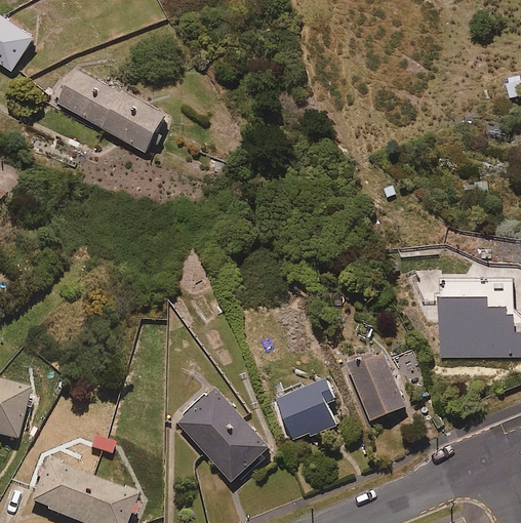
[(33,37),(0,13),(0,64),(10,71),(33,37)]
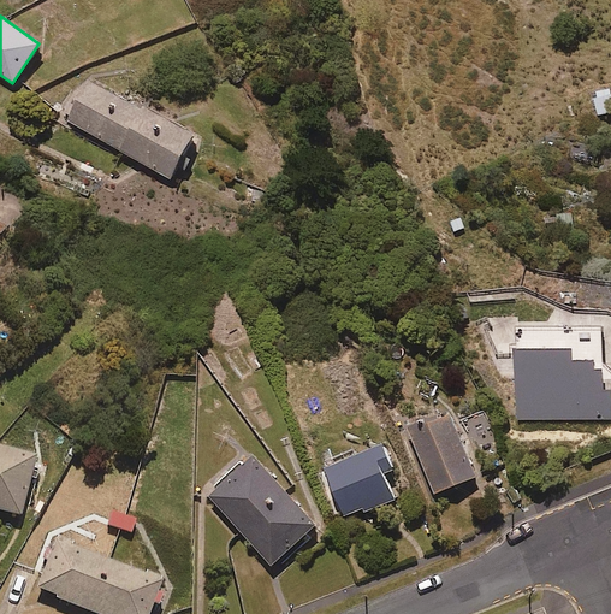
[(193,134),(89,81),(66,124),(171,177),(193,134)]
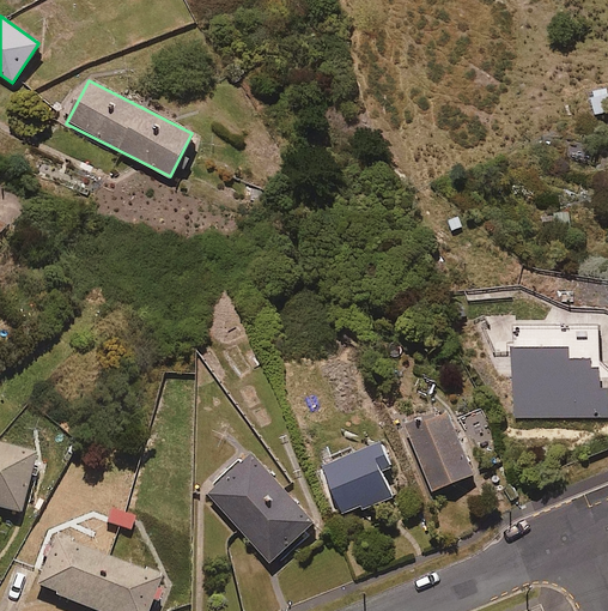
[(607,100),(606,88),(589,90),(593,113),(607,109),(607,100)]
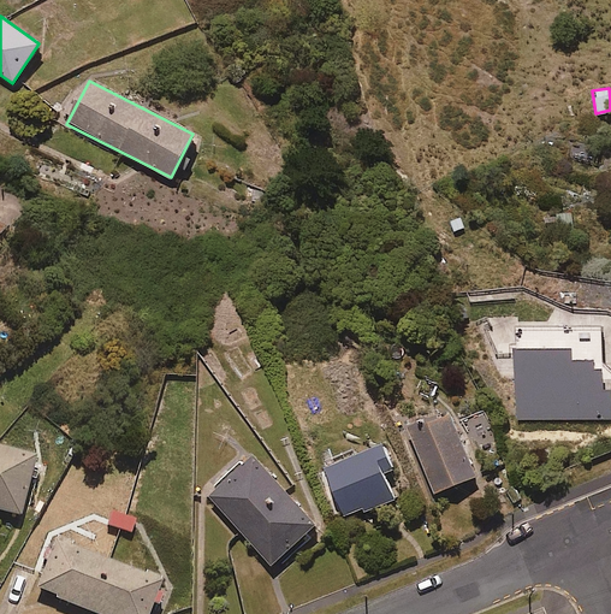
[(600,326),(538,328),(539,348),(512,349),(515,418),(609,415),(607,367),(601,367),(600,326)]
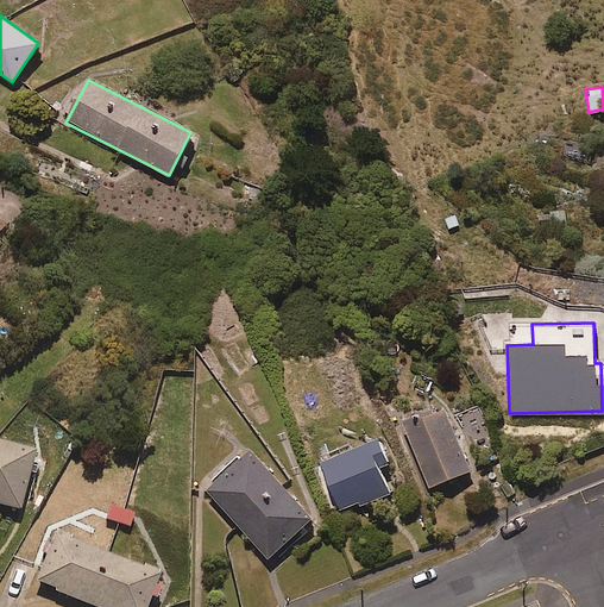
[(471,471),(445,407),(403,424),(428,488),(471,471)]
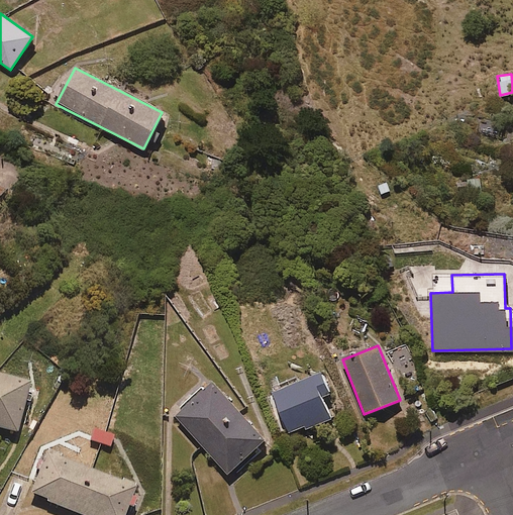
[(330,393),(321,372),(272,393),(289,435),(330,418),(322,397),(330,393)]
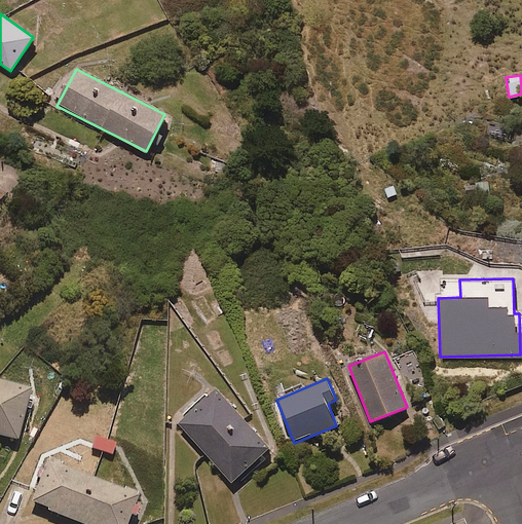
[(28,391),(0,383),(0,436),(15,440),(28,391)]
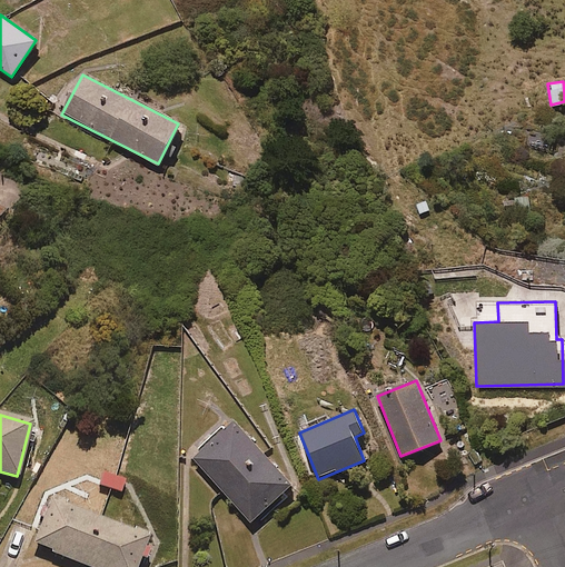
[(293,484),(234,419),(218,434),(216,430),(190,454),(259,531),(294,500),(285,490),(293,484)]
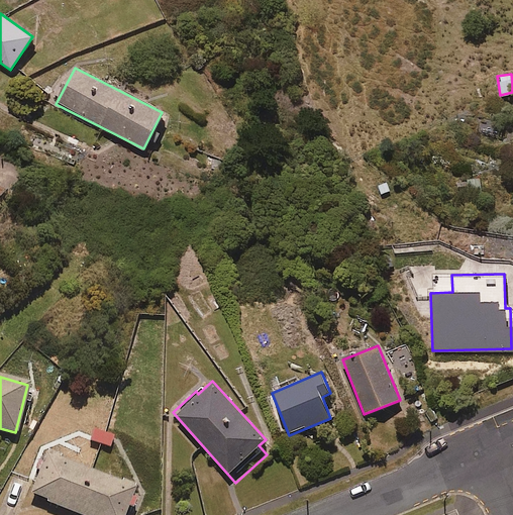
[(122,514),(133,487),(43,453),(28,495),(81,514),(122,514)]
